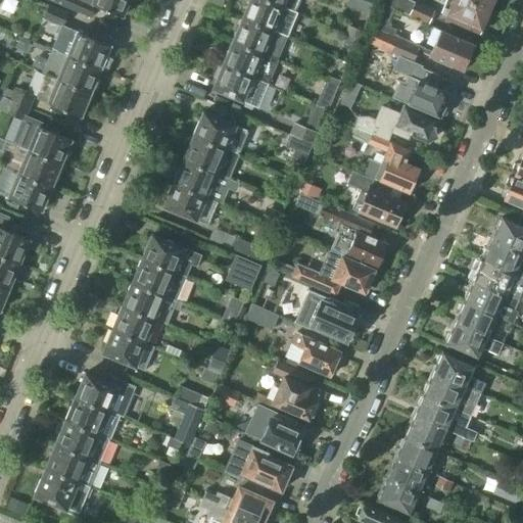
[(129,0),(49,0),(91,17),(96,6),(122,17),(129,0)]
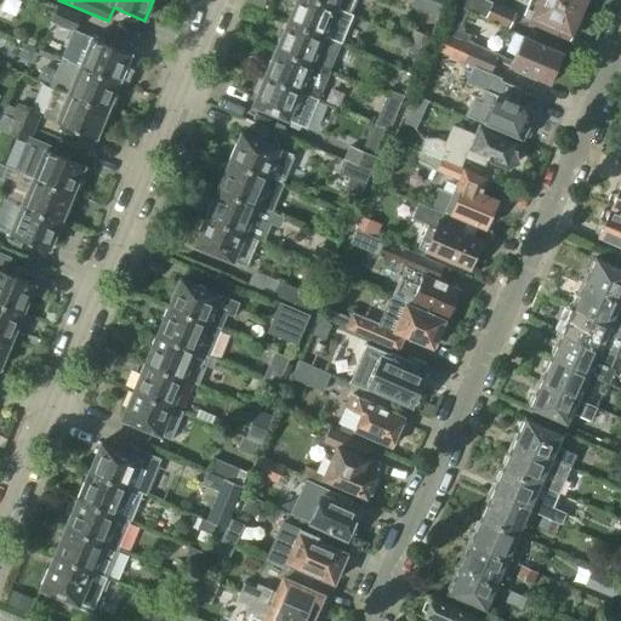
[(312,0),(297,0),(288,23),(322,38),(340,46),(341,44),(342,44),(353,18),(334,9),(312,0)]
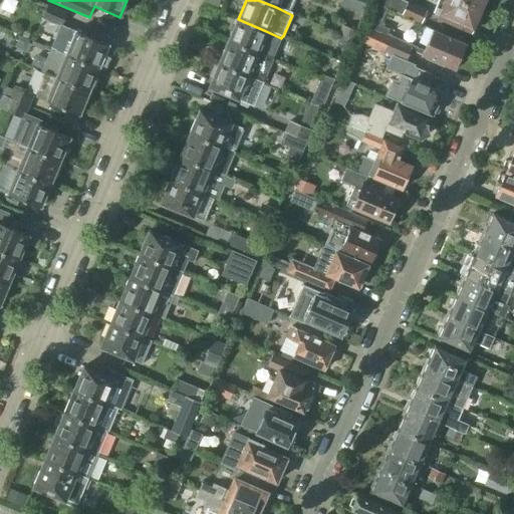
[(258,0),(276,7),(292,15),(293,13),(289,12),(294,0),(258,0)]
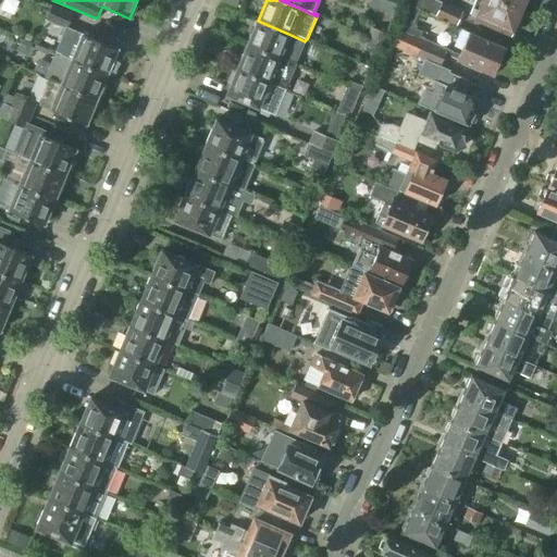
[(395,4),(385,0),(371,0),(369,7),(391,15),(395,4)]
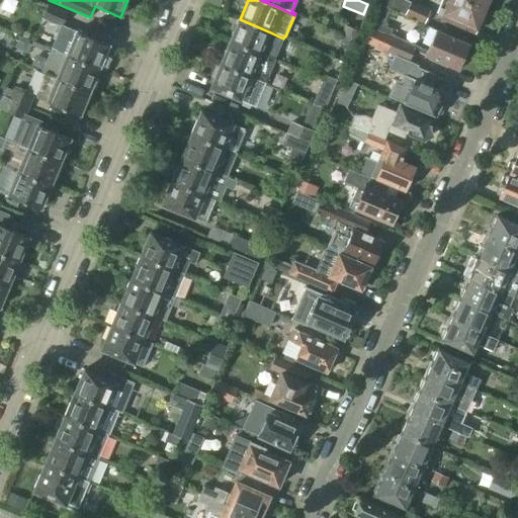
[(382,0),(379,7),(389,11),(389,10),(425,24),(431,10),(406,0),(382,0)]
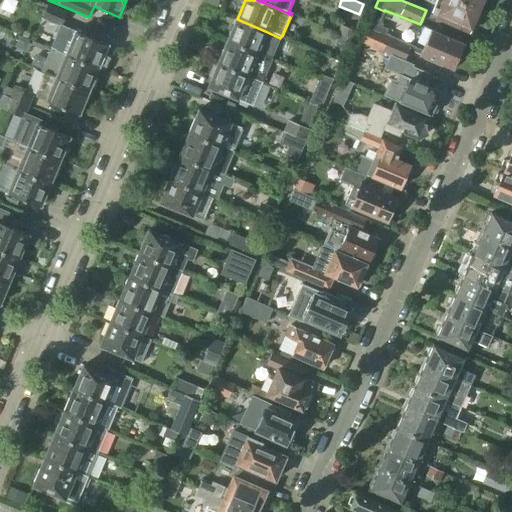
[(436,0),(430,16),(469,33),(479,11),(453,0),(436,0)]
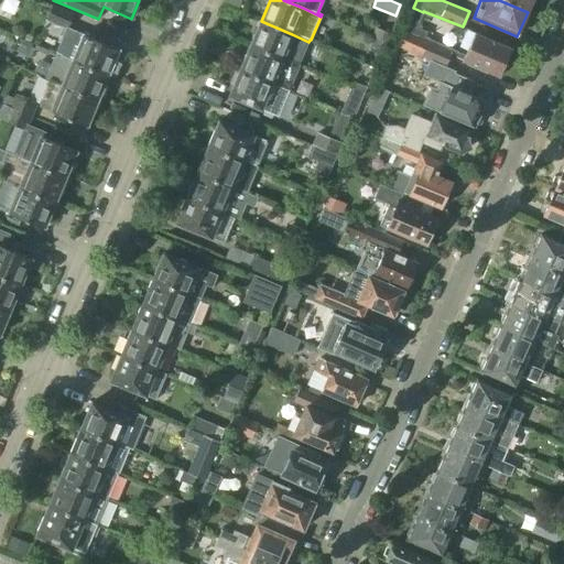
[(499,0),(528,12),(532,0),(499,0)]
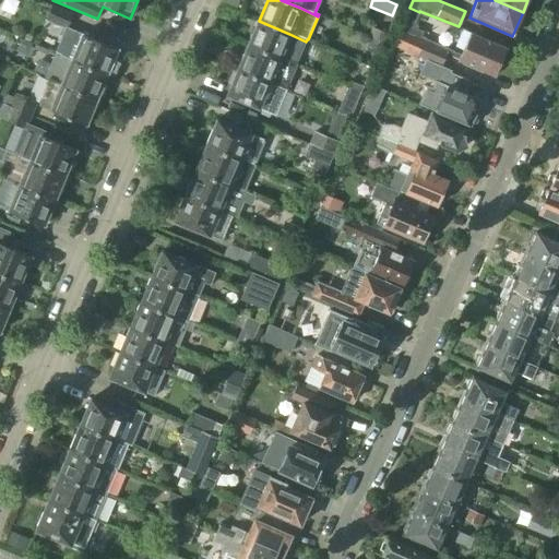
[(64,43),(60,55),(107,74),(118,50),(67,30),(73,14),(51,6),(45,21),(64,30),(60,40),(64,43)]
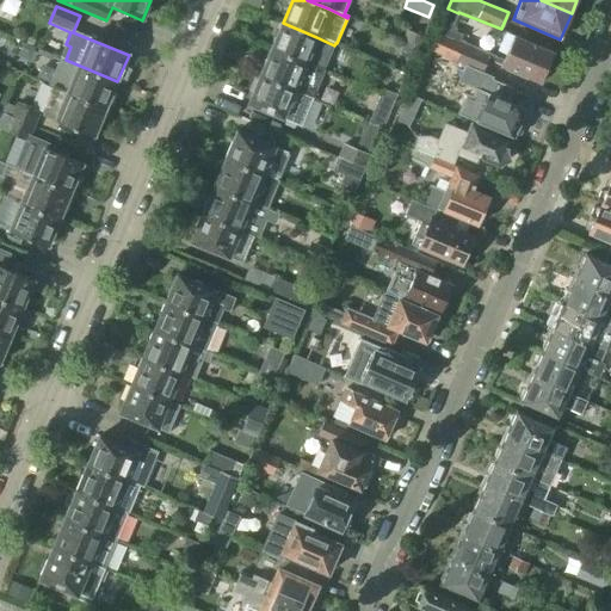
[(488,60),(501,66),(500,67),(541,85),(554,54),(513,37),(504,60),(460,42),(463,35),(451,30),(458,13),(448,8),(430,53),(466,67),(466,68),(482,75),(482,74),(488,60)]
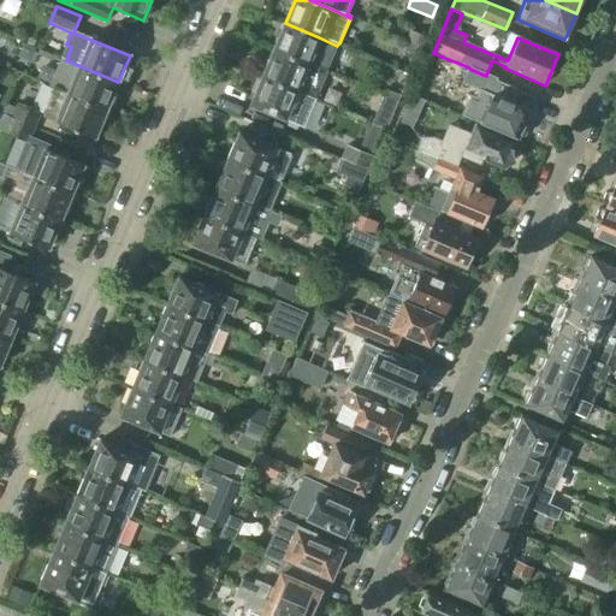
[(285,23),(274,51),(307,65),(326,73),(327,71),(326,71),(337,46),(319,37),(285,23)]
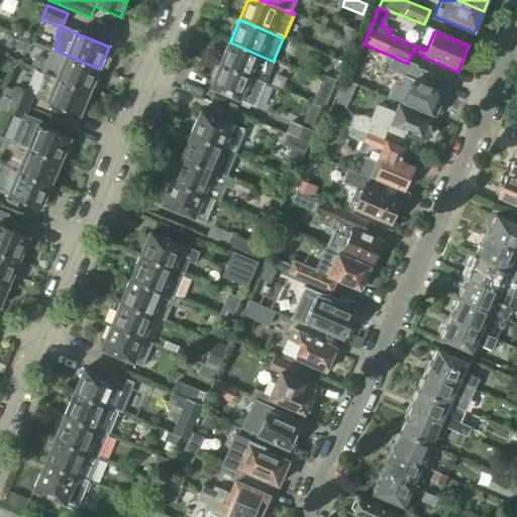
[(358,30),(346,24),(338,42),(350,47),(358,30)]
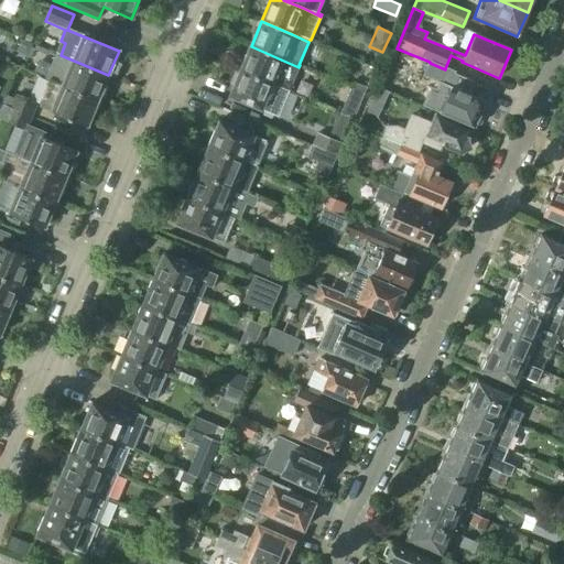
[(50,51),(35,45),(31,56),(44,63),(50,51)]
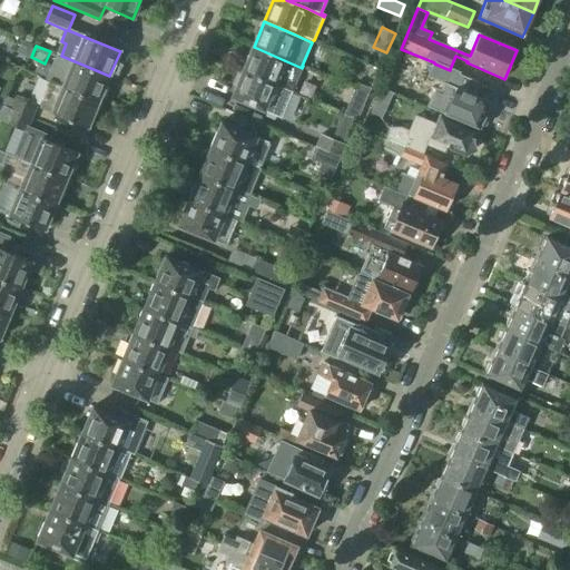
[(254,47),(243,71),(274,85),(292,94),(302,68),(284,60),(254,47)]
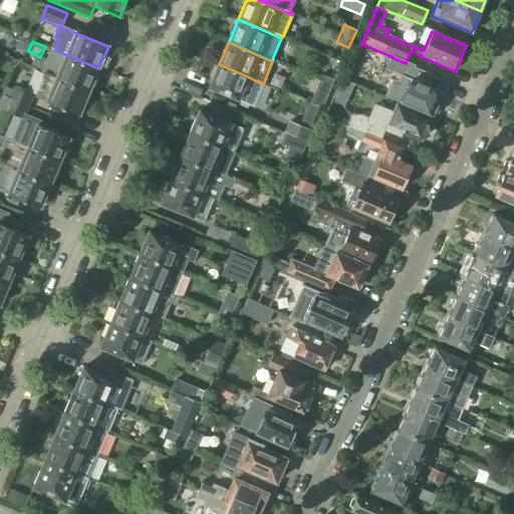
[(41,71),(45,73),(89,92),(98,68),(55,50),(50,48),(41,71)]
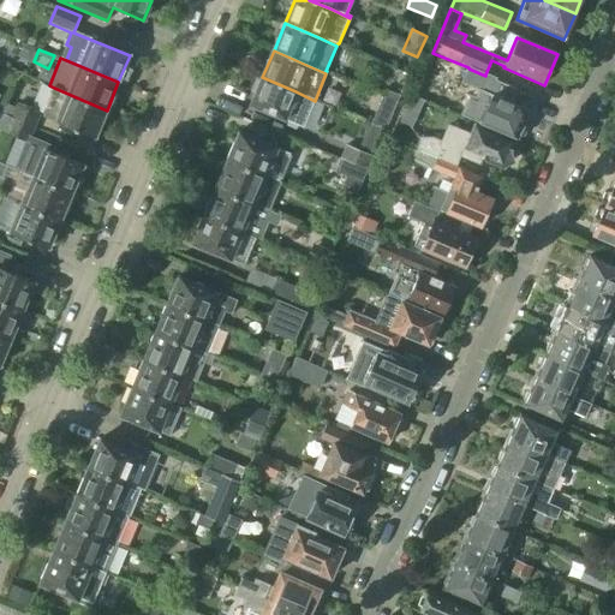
[(262,77),(250,107),(303,129),(315,101),(296,91),(262,77)]
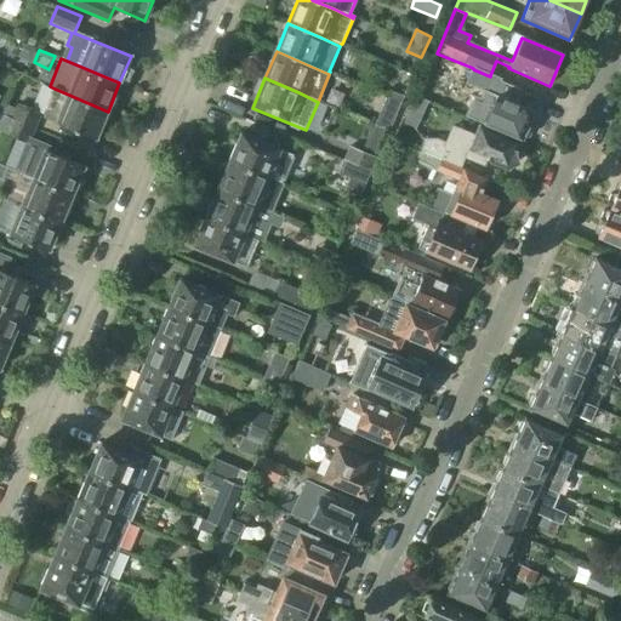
[(55,89),(43,118),(96,140),(108,112),(55,89)]
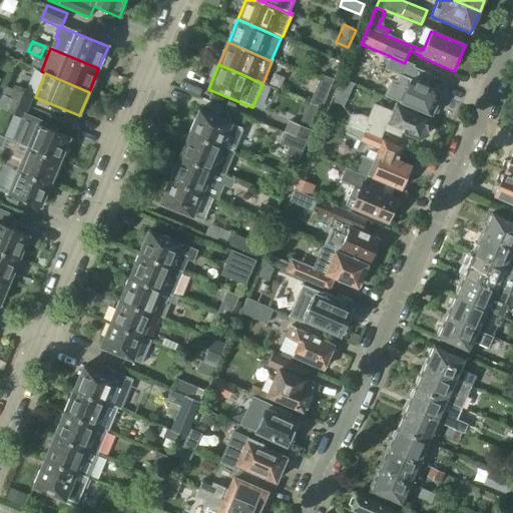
[(321,109),(331,85),(320,80),(310,104),(321,109)]
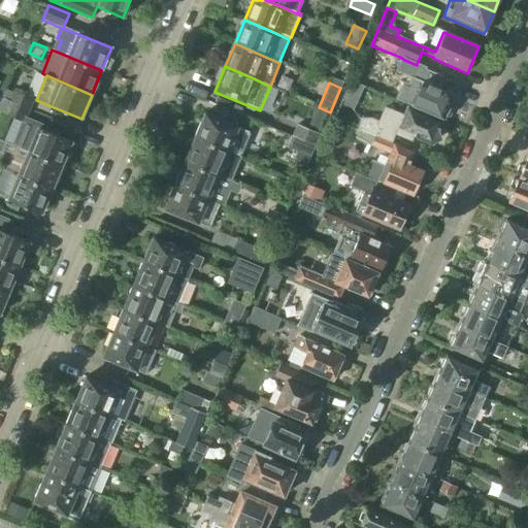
[(424,94),(419,92),(411,107),(442,121),(454,96),(428,85),(424,94)]
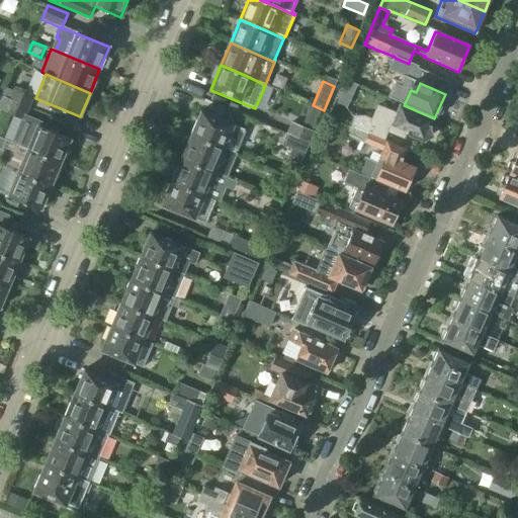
[(0,87),(0,94),(9,98),(8,100),(28,108),(33,96),(13,89),(13,91),(1,86),(0,87)]
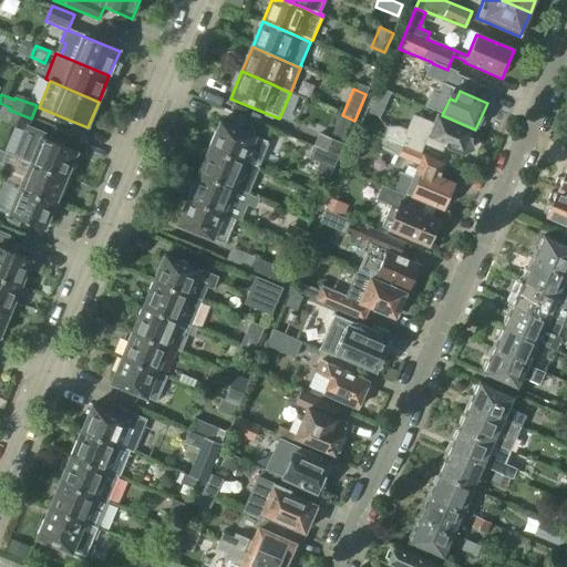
[(9,112),(3,110),(0,119),(0,122),(26,133),(31,119),(9,110),(9,112)]
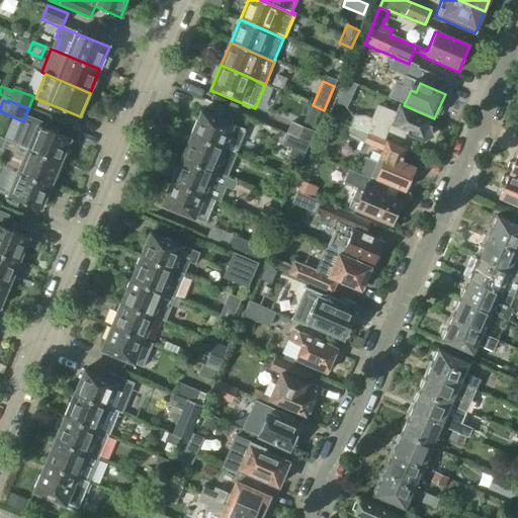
[(386,132),(399,138),(402,132),(423,142),(429,127),(427,126),(430,121),(401,108),(397,116),(377,107),(372,118),(350,110),(345,124),(382,141),(386,132)]
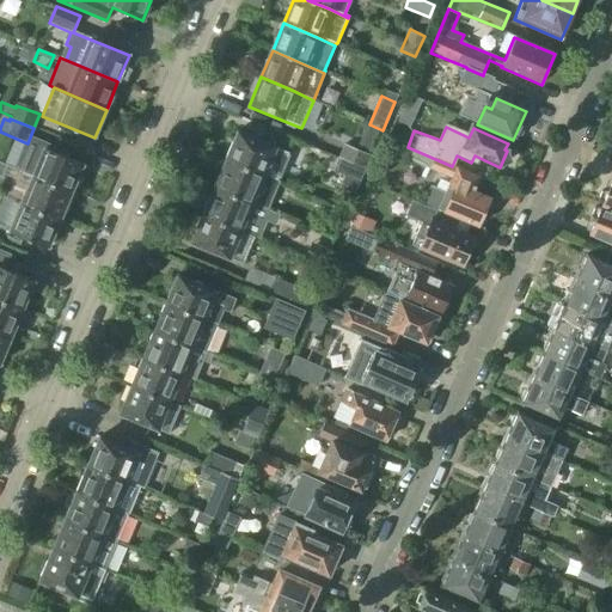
[(237,133),(225,161),(276,183),(288,155),(237,133)]
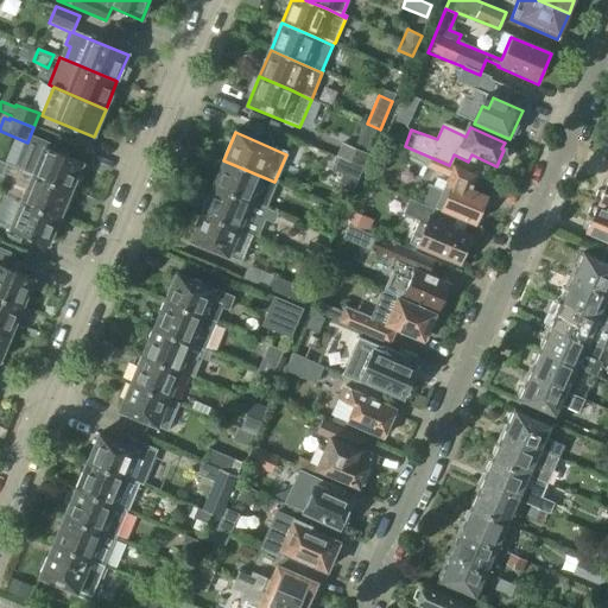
[(23,152),(16,170),(17,170),(71,192),(83,164),(42,146),(43,145),(31,140),(26,153),(23,152)]
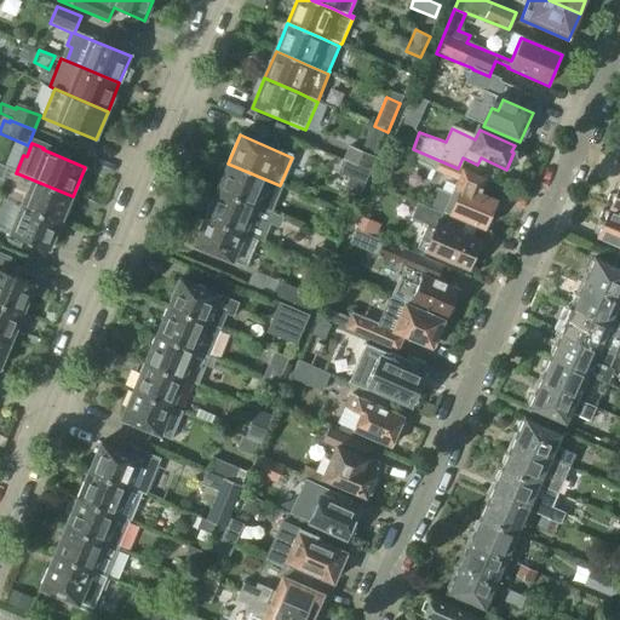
[(342,160),(344,161),(343,164),(369,174),(377,159),(348,147),(342,160)]
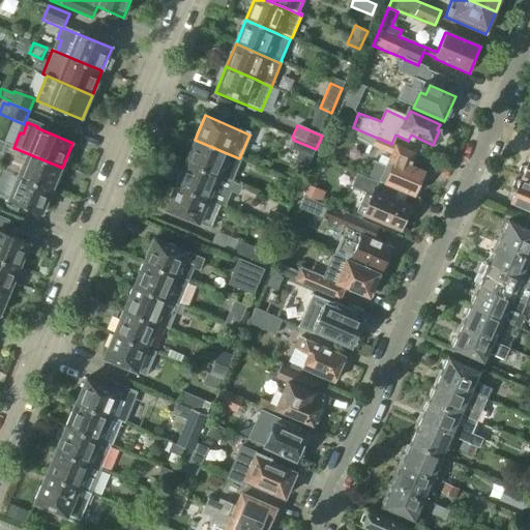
[(391,144),(353,127),(349,137),(373,146),(372,147),(390,155),(389,157),(382,154),(379,163),(374,159),(366,175),(380,181),(379,182),(413,197),(423,173),(410,167),(415,154),(391,144)]
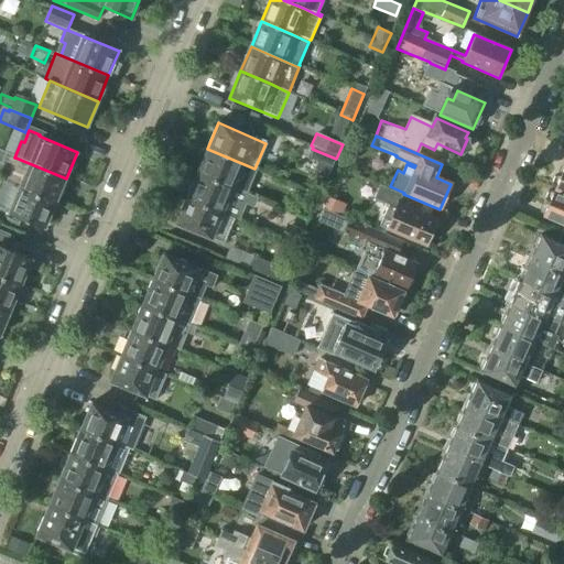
[(197,174),(245,194),(255,169),(207,149),(197,174)]
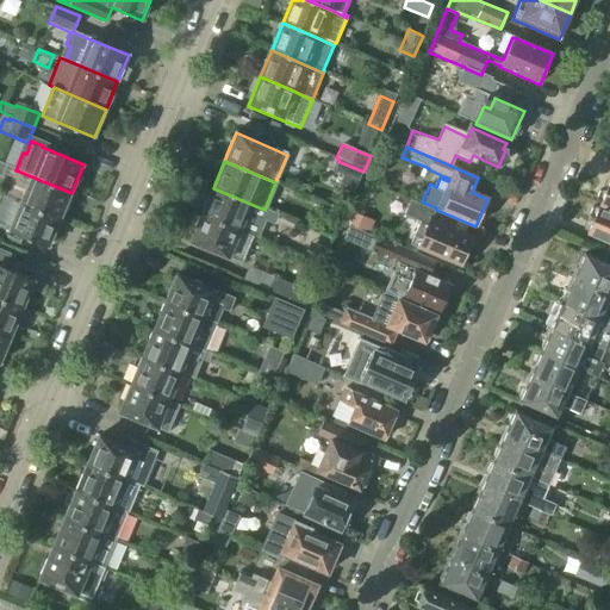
[(344,176),(340,187),(355,193),(363,172),(337,161),(332,172),(344,176)]
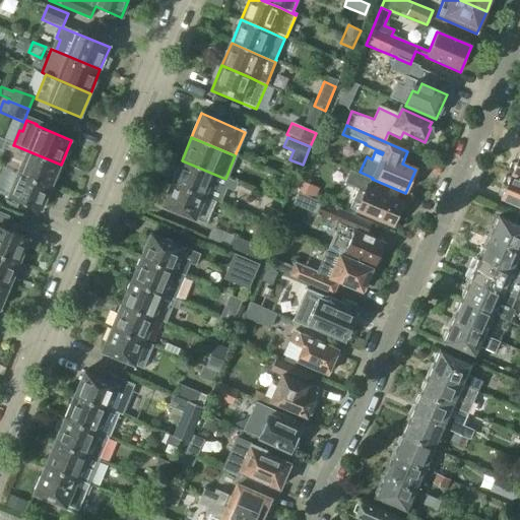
[(6,168),(0,165),(0,166),(52,188),(61,165),(14,145),(6,168)]
